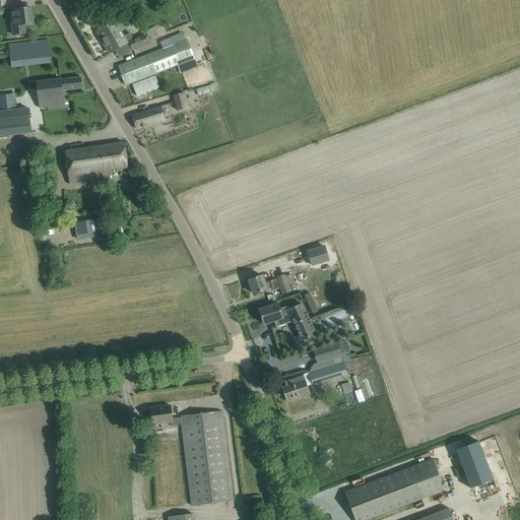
[(30,8),(10,10),(11,17),(13,35),(25,34),(24,24),(33,23),(30,8)]
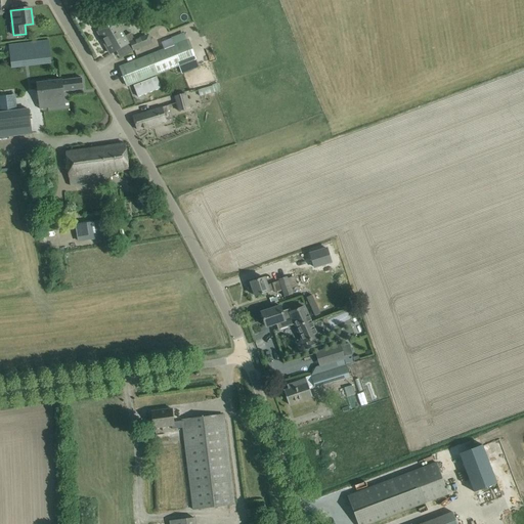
[(132,33),(125,37),(117,22),(99,31),(112,53),(136,40),(132,33)]
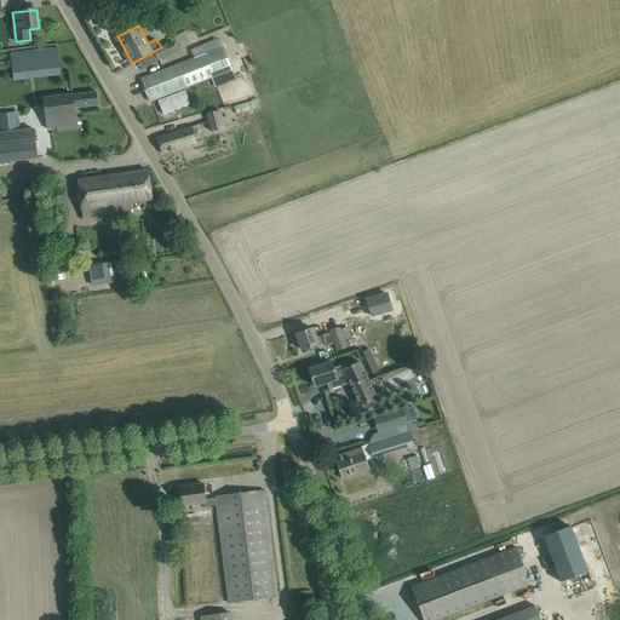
[(207,55),(222,50),(233,45),(233,44),(236,42),(233,34),(204,46),(207,55)]
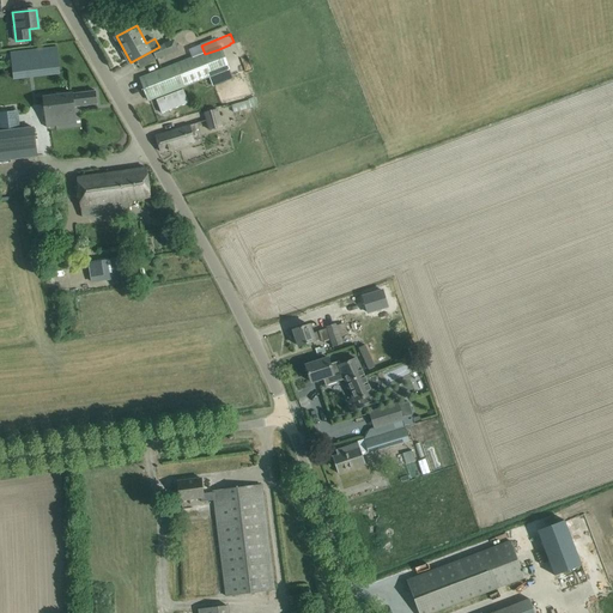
[(157,60),(174,54),(170,43),(153,50),(157,60)]
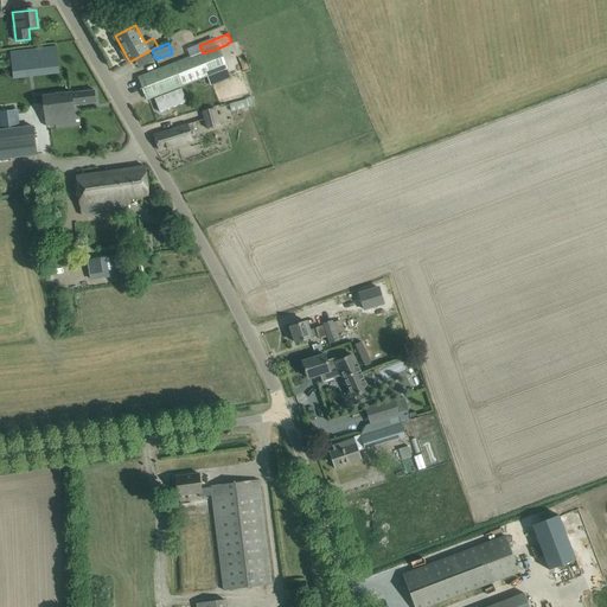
[(217,49),(203,53),(149,74),(139,77),(147,100),(158,95),(227,70),(217,49)]
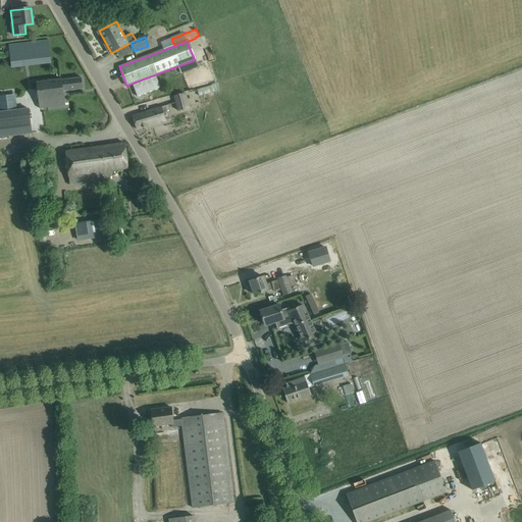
[(0,111),(17,110),(11,66),(10,54),(0,55),(0,111)]
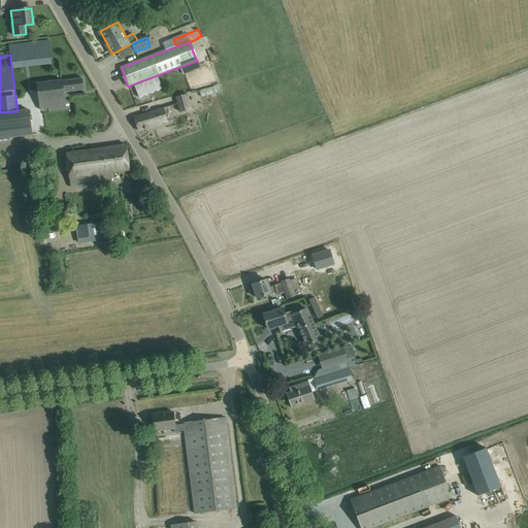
[(83,78),(72,79),(37,84),(40,109),(56,107),(66,106),(64,93),(84,90),(83,78)]
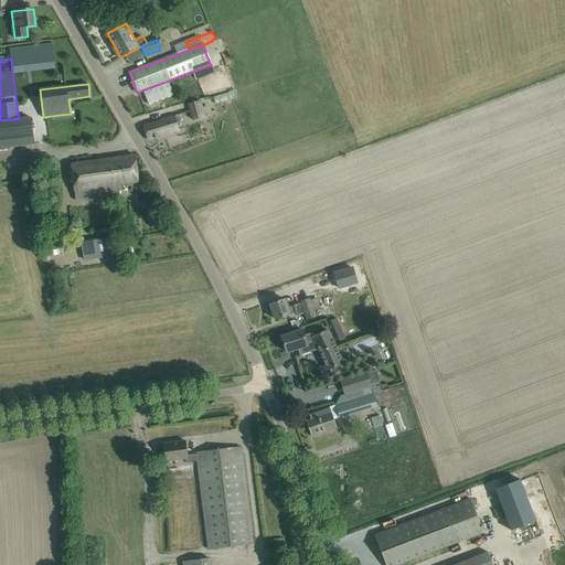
[(214,98),(216,105),(236,99),(233,89),(228,92),(228,94),(214,98)]
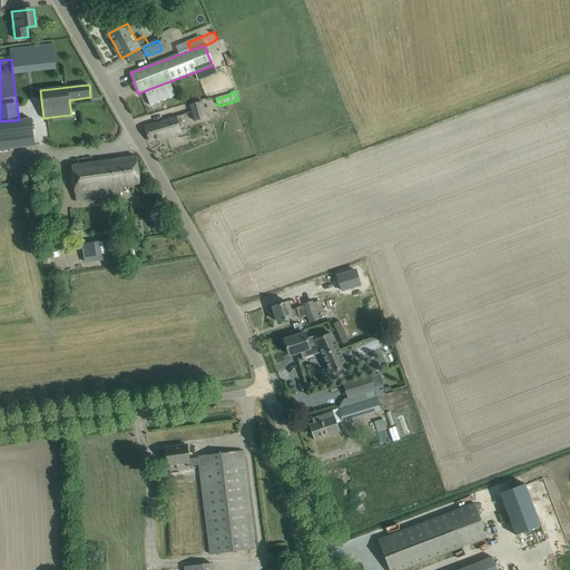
[(189,106),(194,121),(207,118),(202,102),(189,106)]
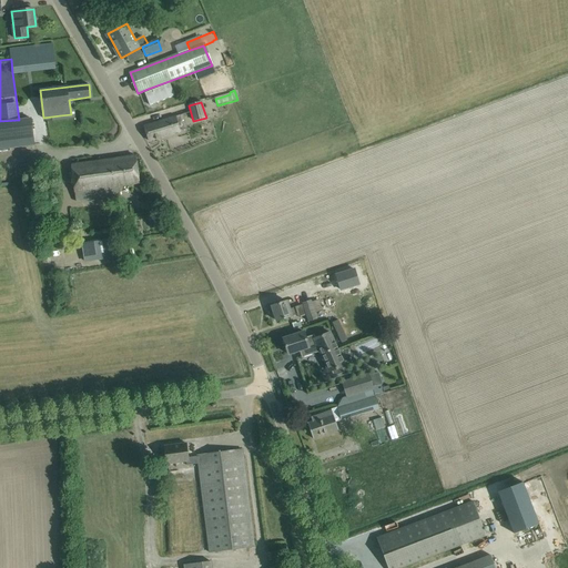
[(149,141),(163,137),(181,131),(176,115),(144,127),(149,141)]
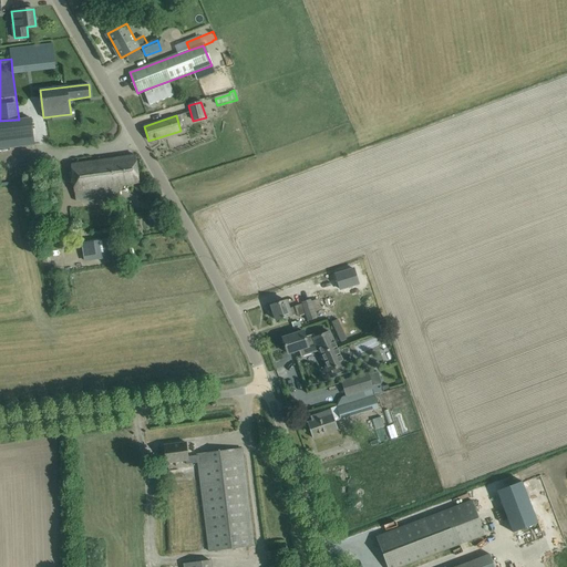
[(0,121),(0,148),(34,144),(31,117),(19,120),(0,121)]
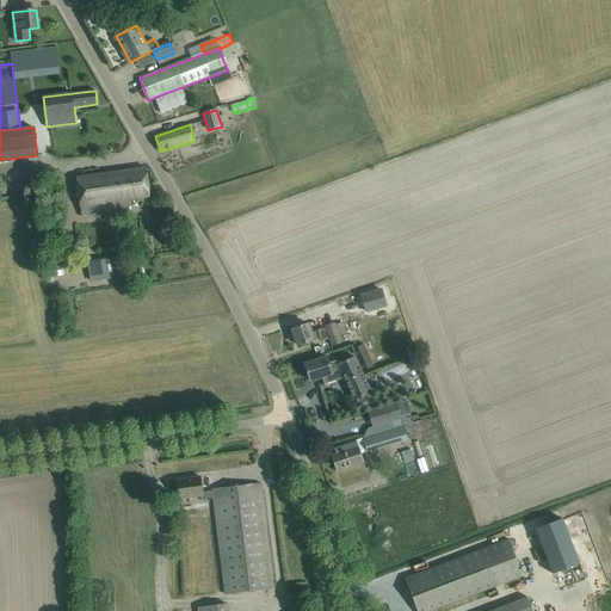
[(82,217),(118,213),(130,210),(128,201),(150,197),(146,167),(134,170),(76,178),(82,217)]
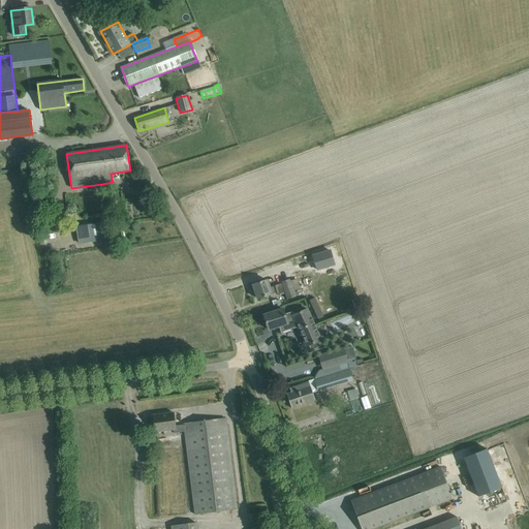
[(80,243),(114,239),(112,221),(78,226),(80,243)]
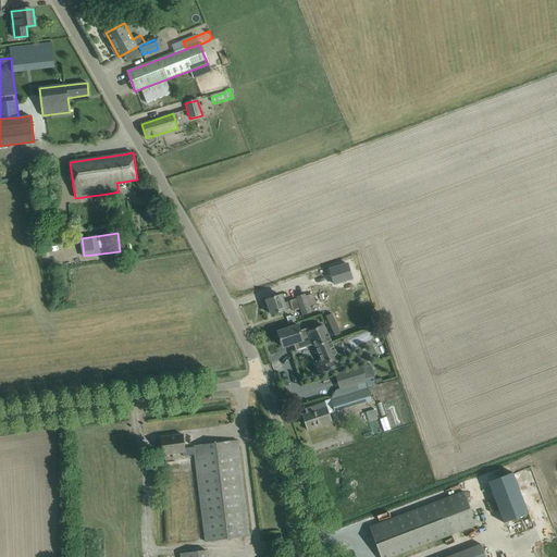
[(339,263),(330,267),(336,286),(351,282),(348,271),(343,273),(339,263)]
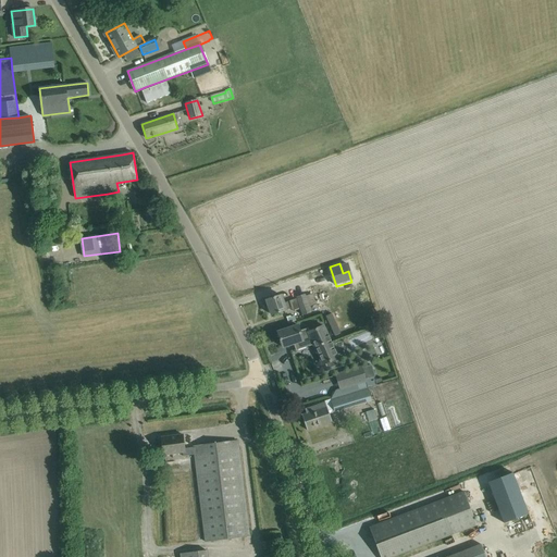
[(272,316),(282,311),(293,308),(292,301),(285,304),(282,295),(267,299),(272,316)]
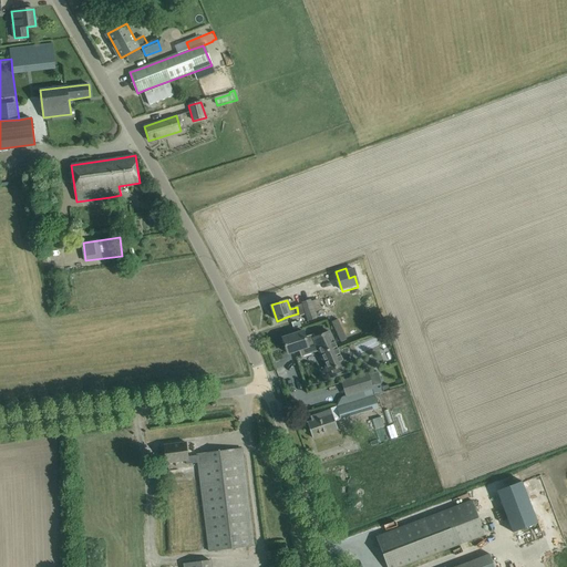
[(303,302),(305,305),(298,307),(301,317),(308,315),(311,322),(318,319),(316,312),(322,310),(318,300),(312,302),(311,300),(303,302)]
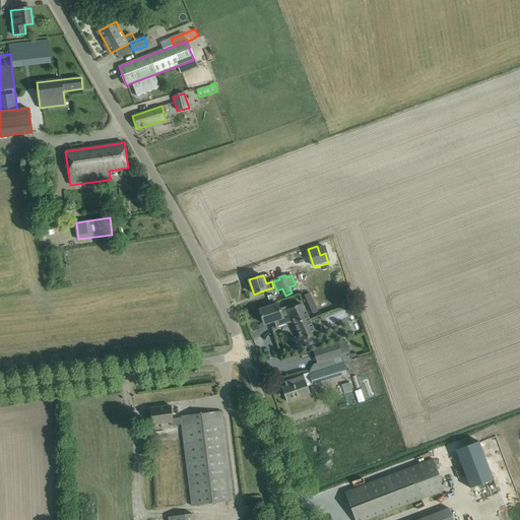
[(310,293),(304,296),(313,314),(318,312),(310,293)]
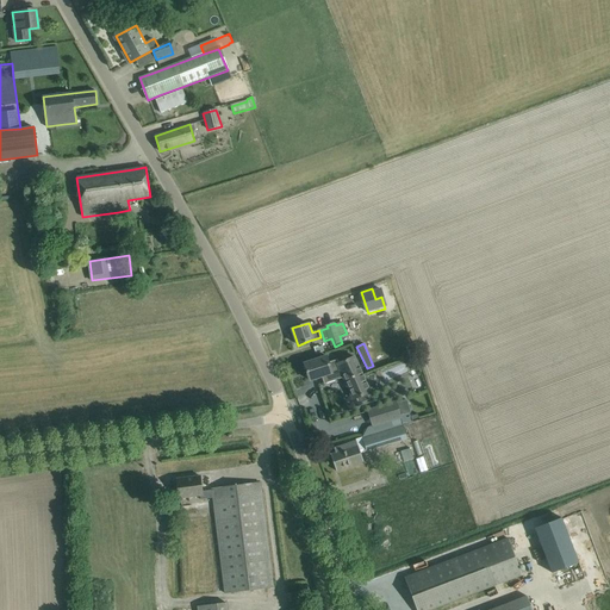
[(329,362),(328,356),(316,360),(304,363),(305,366),(304,367),(305,371),(306,371),(310,380),(312,387),(322,384),(321,381),(324,379),(325,383),(335,380),(334,377),(342,374),(354,399),(356,398),(359,404),(369,399),(367,393),(371,392),(356,358),(341,363),(340,361),(335,363),(335,361),(329,362)]
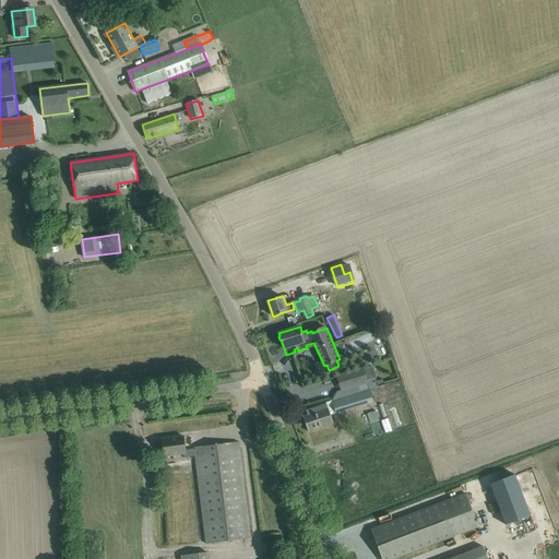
[(363,369),(369,388),(378,385),(378,384),(383,382),(382,379),(377,381),(376,378),(377,378),(372,366),(363,369)]
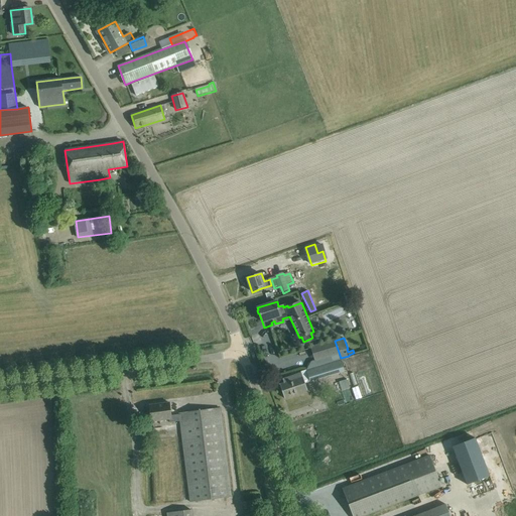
[(341,358),(306,370),(310,381),(345,370),(341,358)]
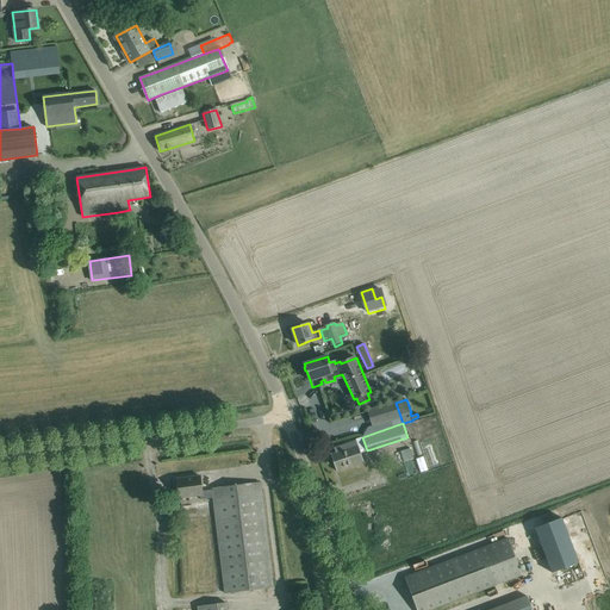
[(336,471),(348,467),(365,461),(358,440),(334,448),(336,453),(330,454),(336,471)]
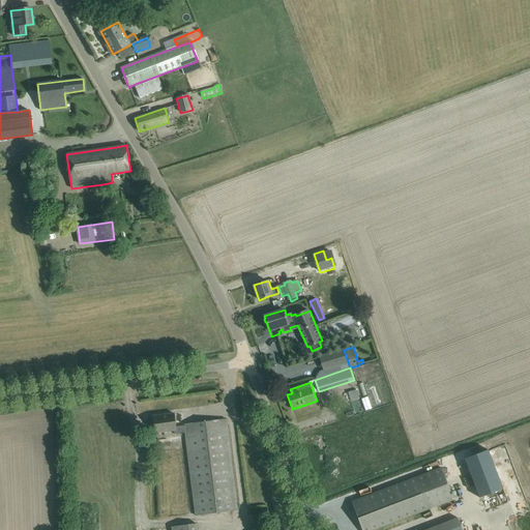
[(153,416),(154,427),(155,431),(173,428),(174,432),(185,431),(196,513),(227,511),(237,510),(226,419),(184,424),(184,425),(176,427),(174,414),(153,416)]
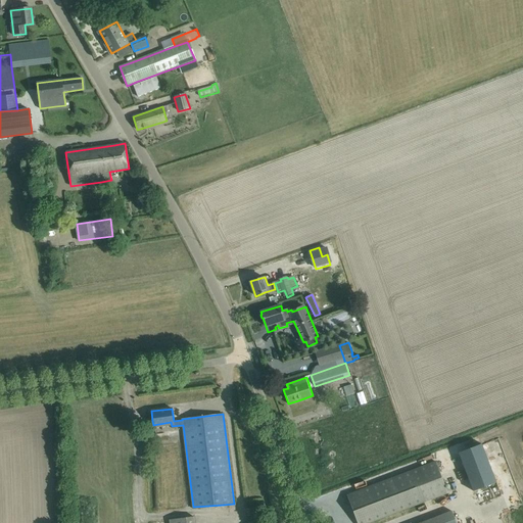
[(481,443),(459,453),(473,491),(496,482),(481,443)]
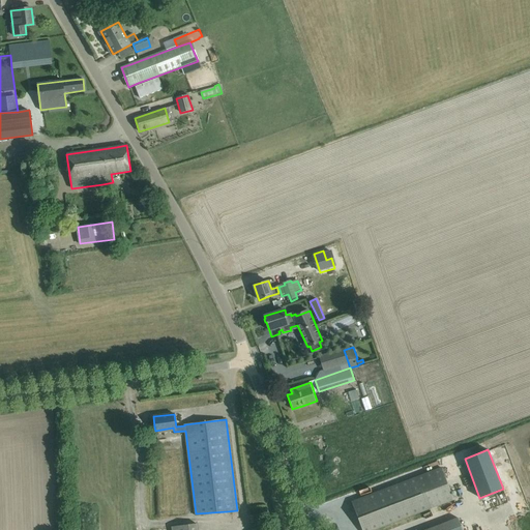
[(441,467),(361,498),(351,502),(361,529),(373,529),(453,499),(441,467)]
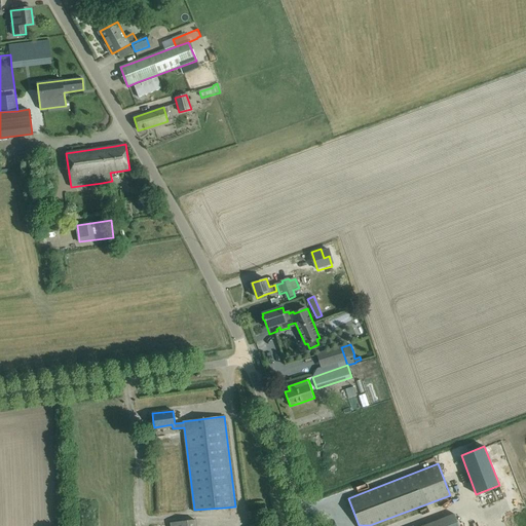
[(458,525),(454,514),(425,525),(458,525)]
